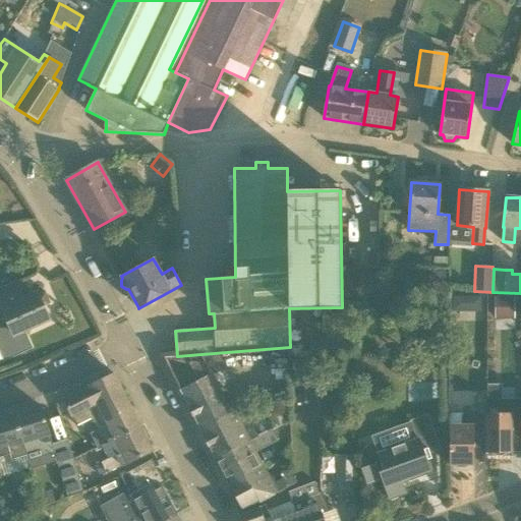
[(0,291),(0,302),(14,335),(49,320),(43,306),(50,303),(46,293),(39,296),(38,294),(33,297),(31,292),(22,296),(16,284),(0,291)]
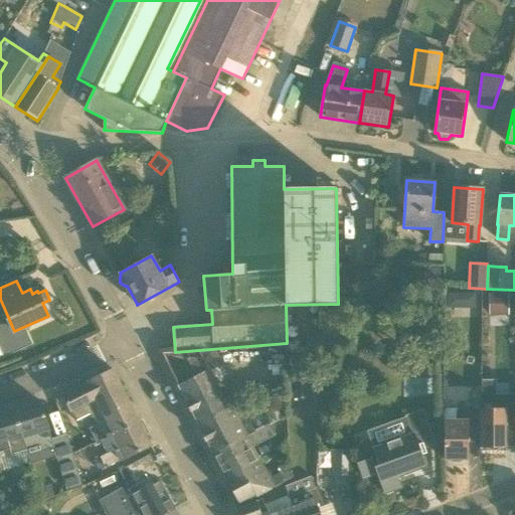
[(463,293),(446,293),(447,308),(463,308),(463,293)]
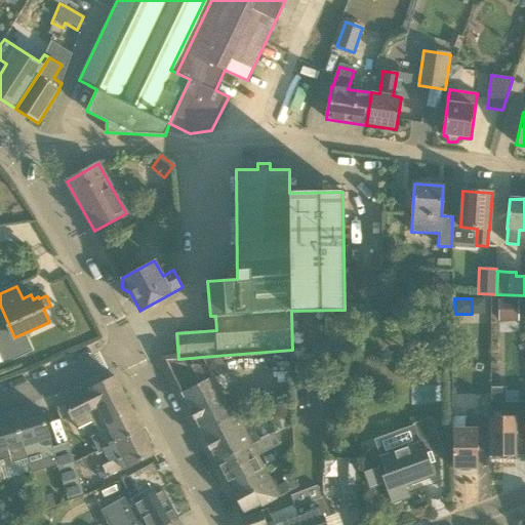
[(498,321),(519,321),(519,300),(498,300),(498,321)]
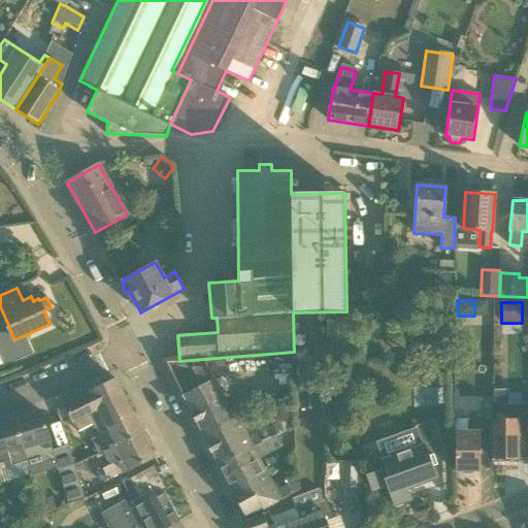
[(428,340),(428,366),(449,366),(450,340),(428,340)]
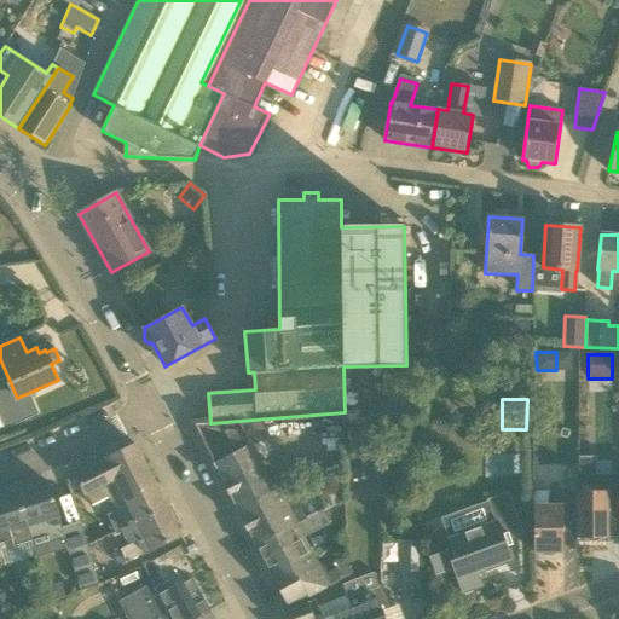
[(271,482),(239,421),(210,423),(196,424),(195,424),(237,508),(279,485),(278,482),(271,482)]
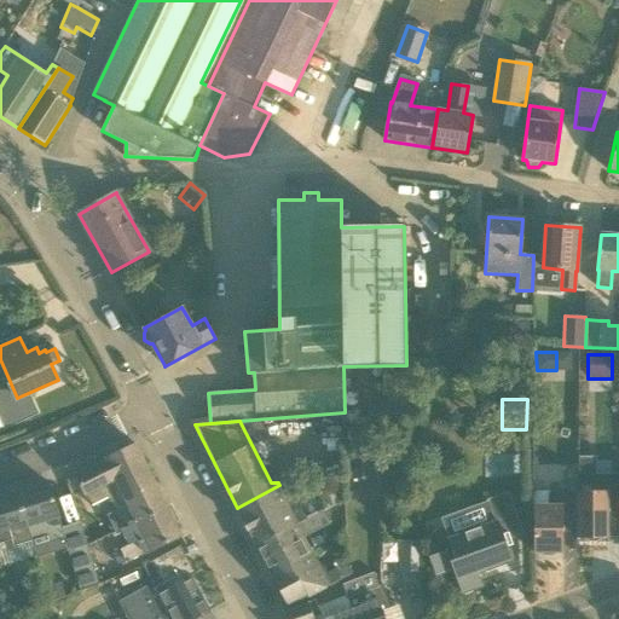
[(123,526),(167,504),(137,445),(76,475),(92,505),(109,497),(123,526)]
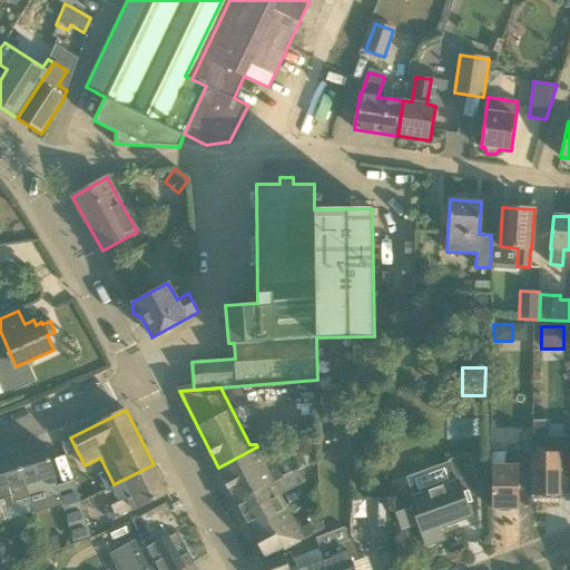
[(559,495),(559,477),(559,470),(569,469),(569,438),(546,438),(546,452),(532,452),(533,483),(532,483),(532,495),(538,495),(541,498),(543,499),(548,499),(551,498),(553,495),(559,495)]
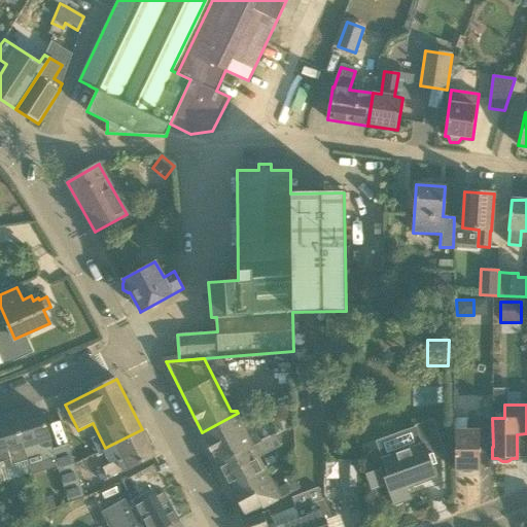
[(58,469),(59,469),(68,501),(84,496),(68,444),(53,449),(41,411),(14,419),(27,460),(42,456),(43,461),(55,458),(58,469)]
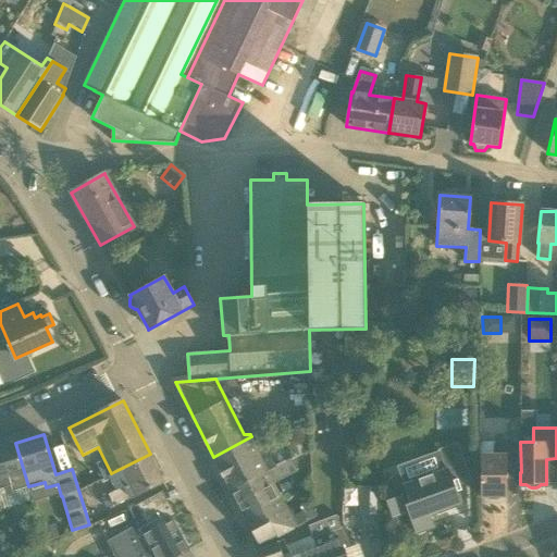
[(231,491),(276,467),(271,456),(263,460),(251,436),(213,457),(231,491)]
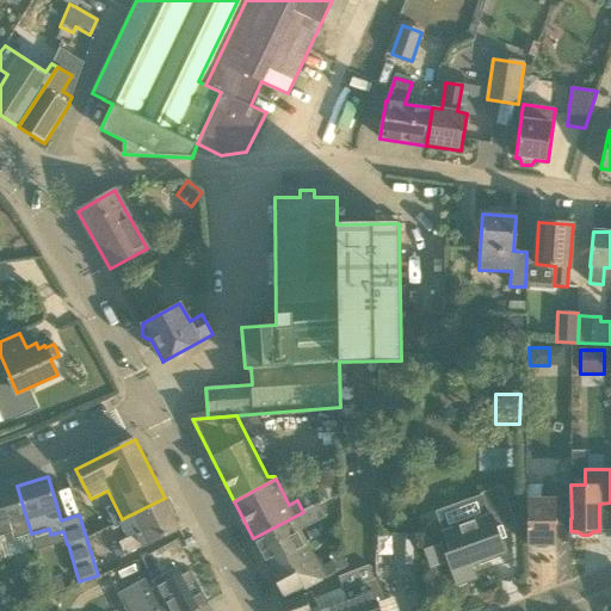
[(556,518),(571,518),(572,518),(571,485),(542,485),(542,499),(528,499),(528,545),(534,545),(536,548),(539,548),(544,548),(547,548),(549,545),(556,545),(556,518)]
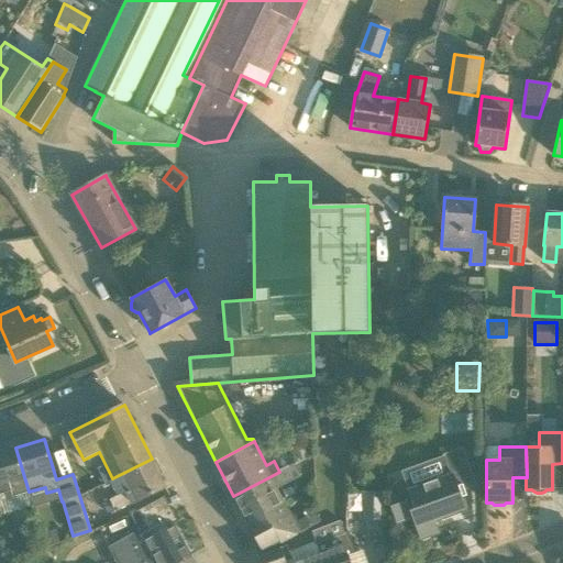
[(15,448),(0,452),(0,507),(2,507),(0,500),(29,492),(15,448)]
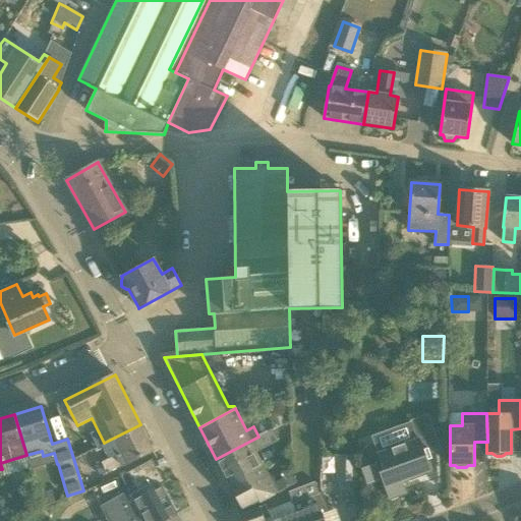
[(418,435),(433,429),(428,414),(410,420),(417,440),(378,454),(374,446),(372,447),(370,446),(366,446),(364,448),(362,450),(359,452),(365,466),(361,468),(366,483),(381,478),(389,499),(405,493),(405,491),(401,481),(431,471),(420,441),(418,435)]
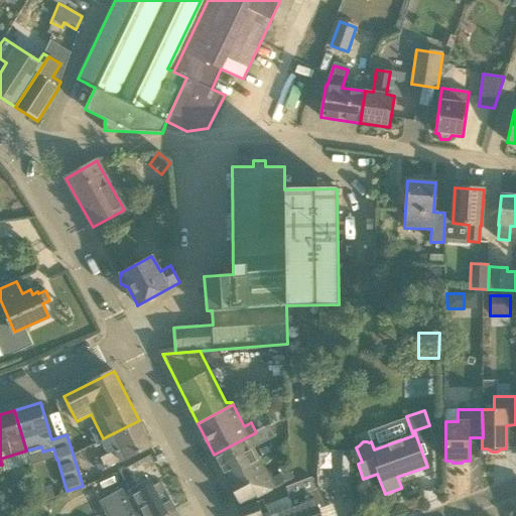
[(106,469),(151,445),(139,420),(103,438),(104,440),(109,437),(116,450),(101,458),(106,469)]
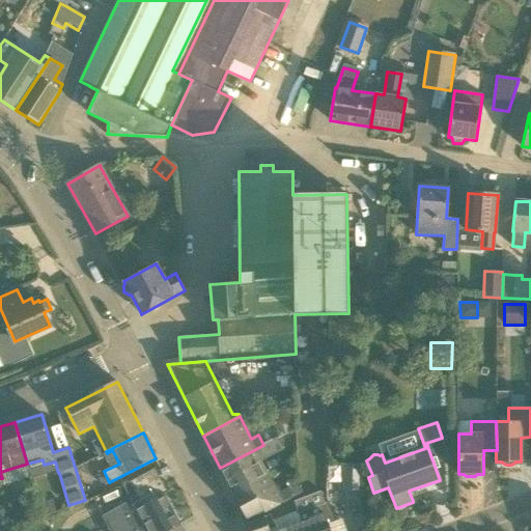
[(234,496),(271,476),(262,459),(283,449),(278,438),(263,445),(220,468),(234,496)]
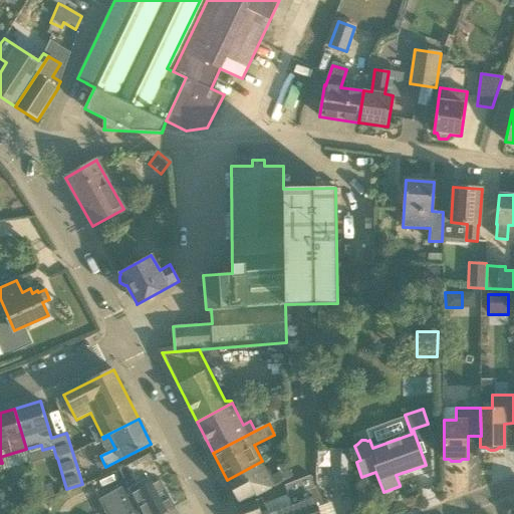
[(349,475),(349,449),(333,449),(333,475),(349,475)]
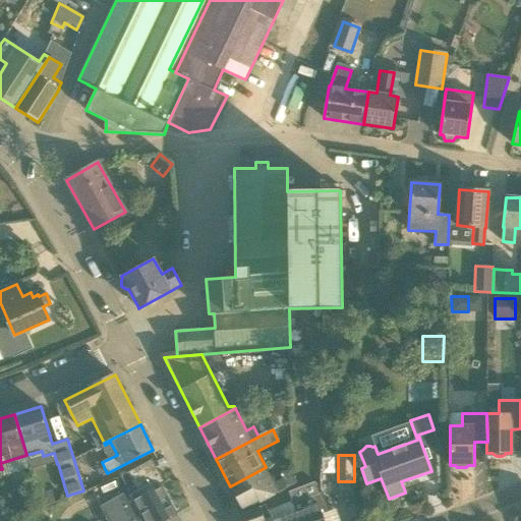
[(258,501),(259,503),(297,483),(290,469),(282,473),(284,477),(274,482),(266,467),(230,486),(242,509),(258,501)]
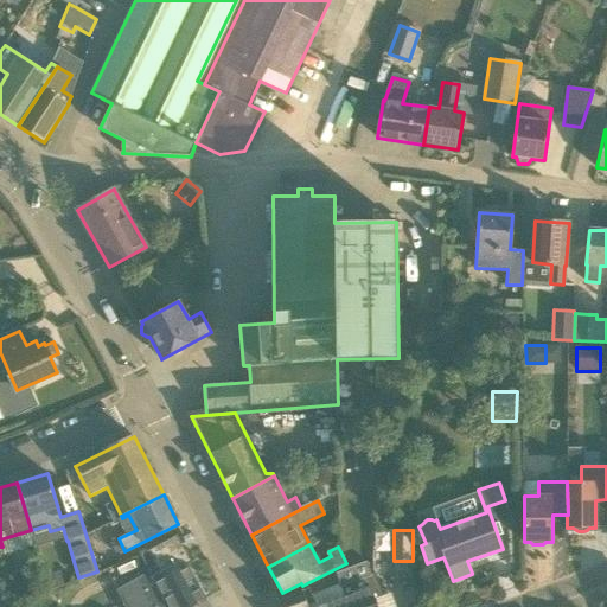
[(192,606),(206,600),(186,563),(179,550),(160,561),(167,574),(155,581),(148,572),(115,589),(125,606),(192,606)]
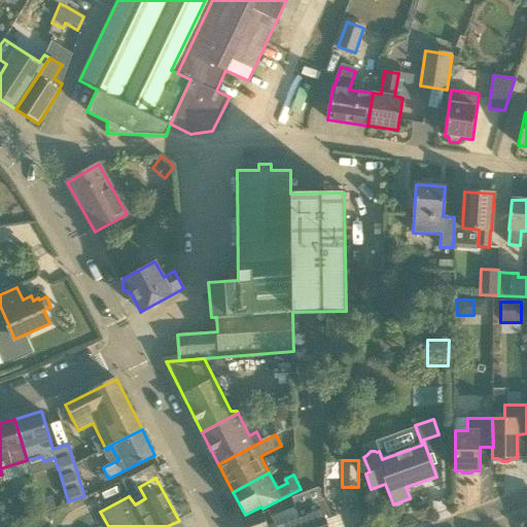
[(299,512),(327,501),(326,497),(323,498),(319,487),(292,497),(299,512)]
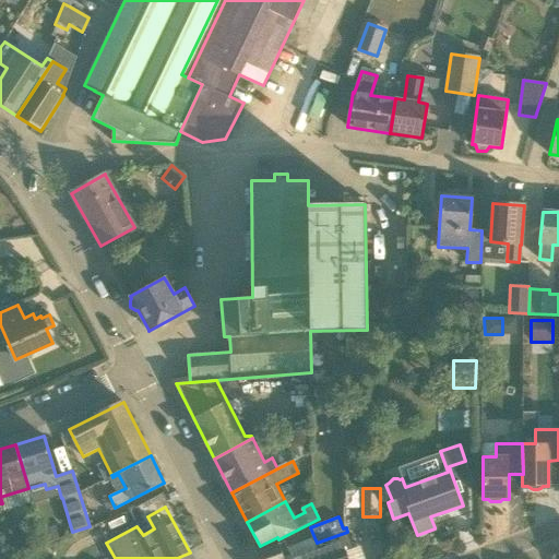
[(55,525),(43,530),(46,542),(59,538),(55,525)]
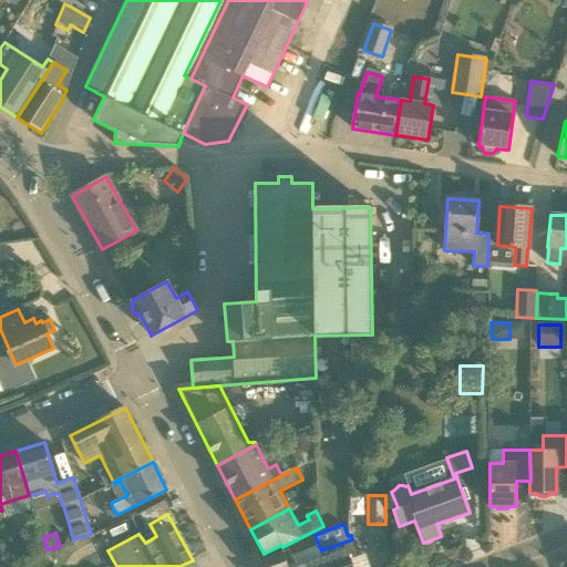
[(352,566),(350,558),(359,556),(352,539),(321,550),(323,558),(306,565),(306,566),(352,566)]
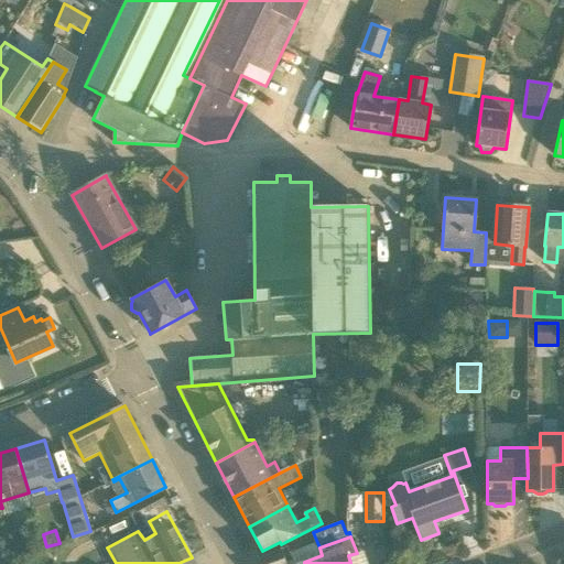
[(259,563),(286,563),(285,562),(292,560),(286,546),(257,556),(259,563)]
